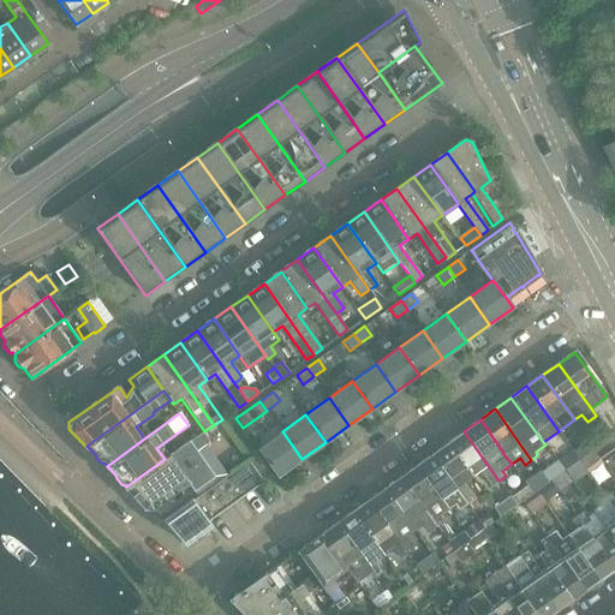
[(282,431),(258,449),(279,476),(302,459),(282,431)]
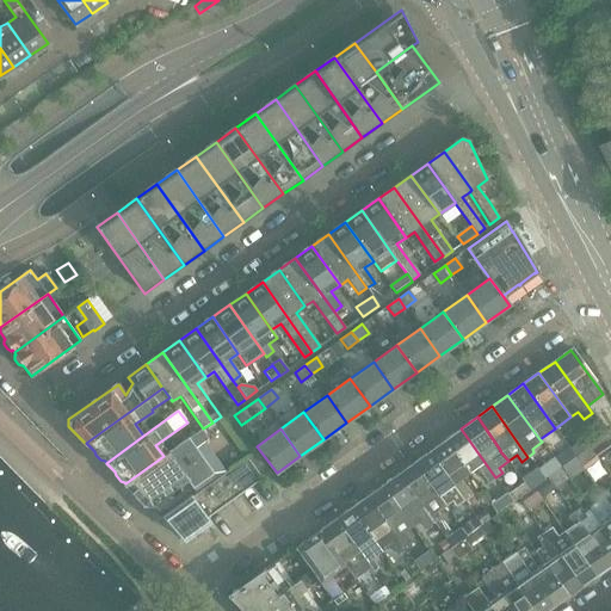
[(461,429),(445,440),(468,471),(475,466),(488,483),(495,477),(461,429)]
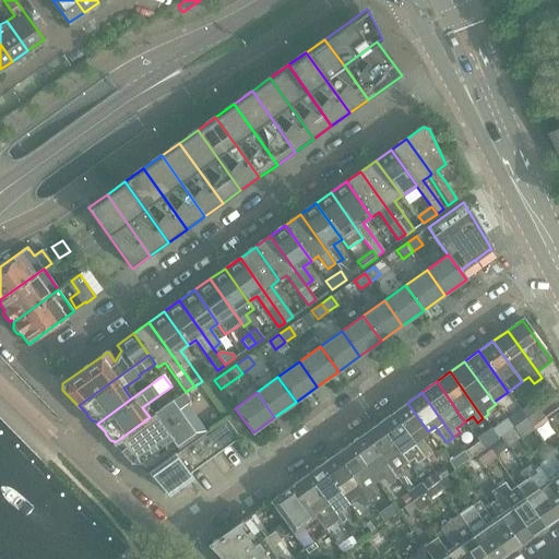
[(546,392),(535,400),(540,407),(551,399),(546,392)]
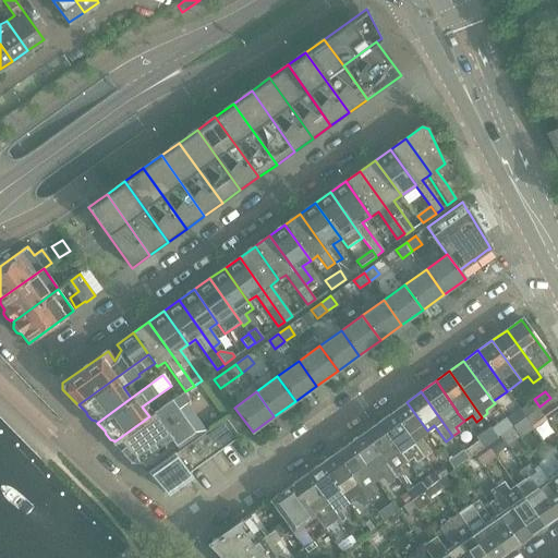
[(171,436),(179,431),(169,419),(173,415),(170,410),(172,408),(178,410),(190,401),(183,392),(149,416),(114,441),(113,443),(131,460),(131,461),(137,461),(172,437),(171,436)]
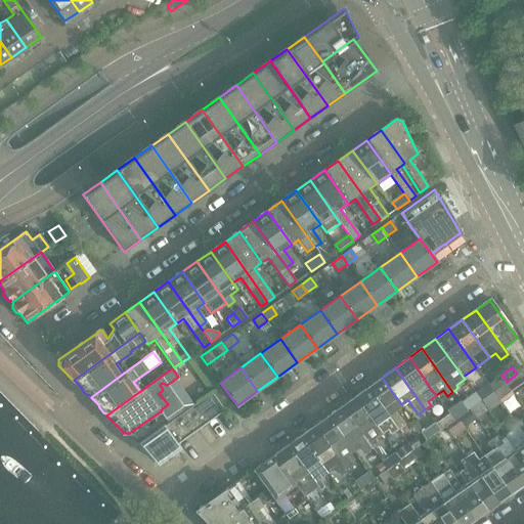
[(507,382),(505,383),(511,391),(523,383),(517,374),(507,382)]
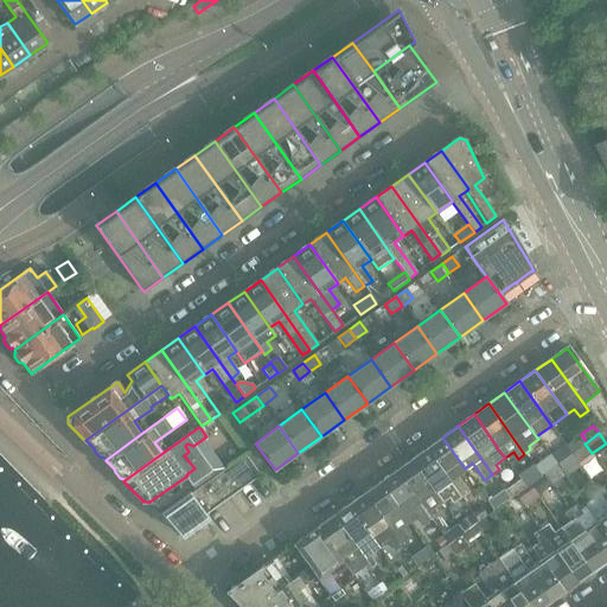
[(581,434),(566,446),(570,454),(585,443),(587,442),(581,434)]
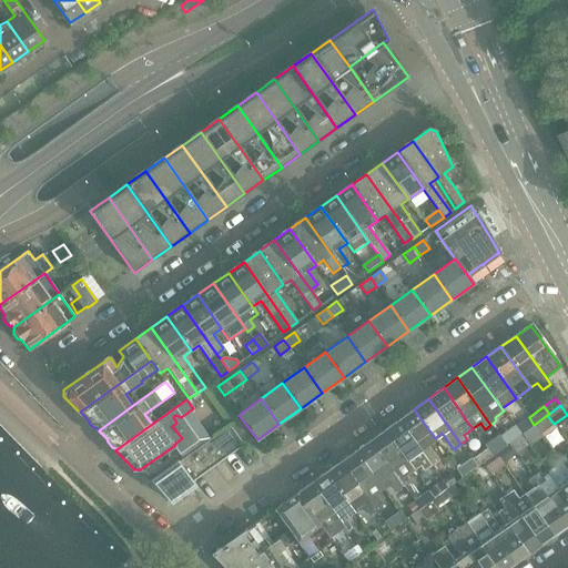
[(438,460),(427,445),(435,438),(414,409),(398,419),(432,465),(438,460)]
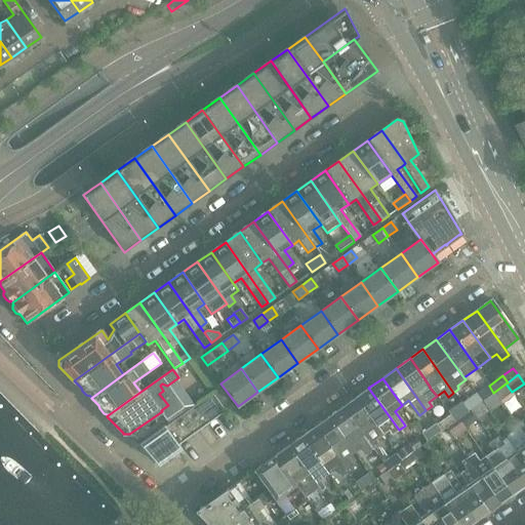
[(493,393),(489,386),(488,384),(475,394),(481,402),(481,401),(493,393)]
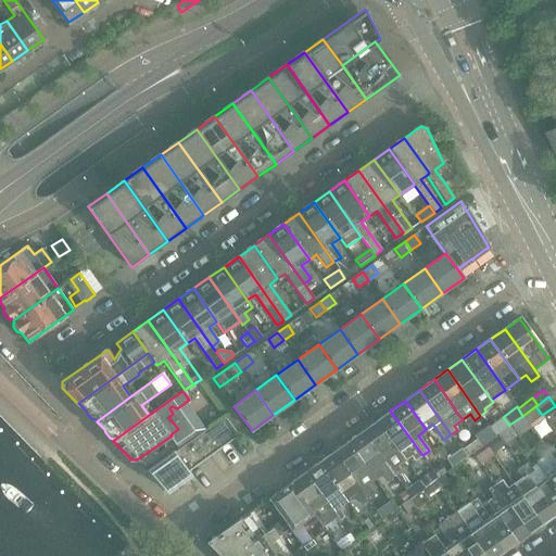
[(535,406),(522,416),(530,426),(531,428),(544,419),(542,415),(535,406)]
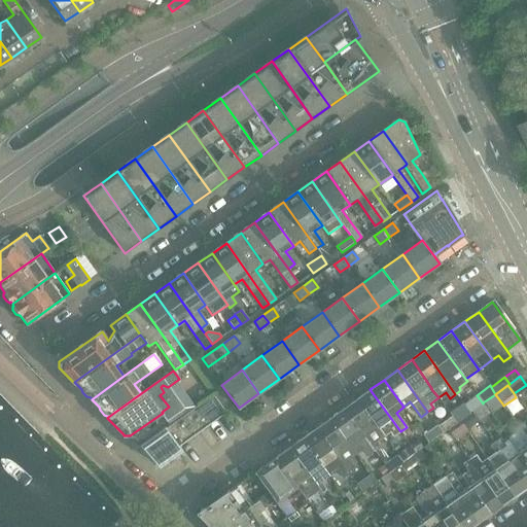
[(370,389),(356,399),(377,426),(384,436),(391,432),(394,436),(400,431),(370,389)]
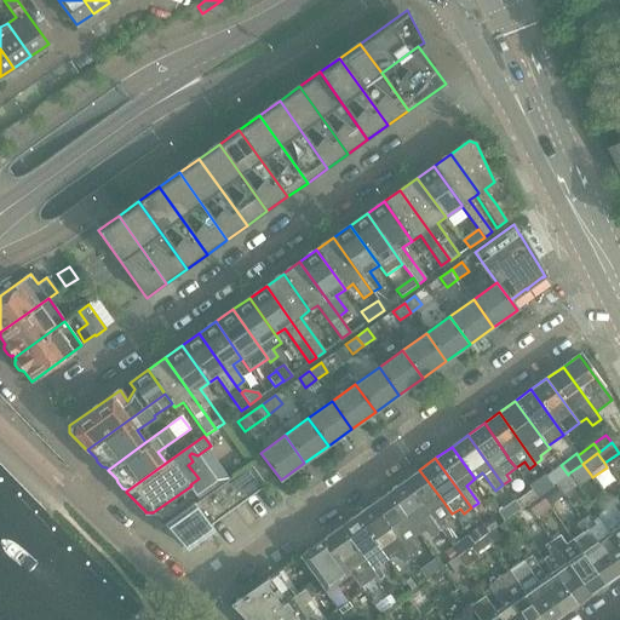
[(251,464),(240,471),(256,493),(267,486),(251,464)]
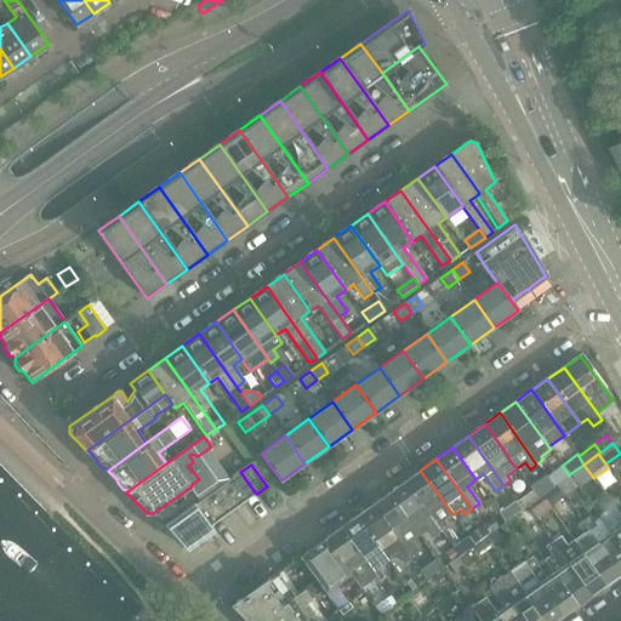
[(584,465),(569,474),(577,486),(592,476),(584,465)]
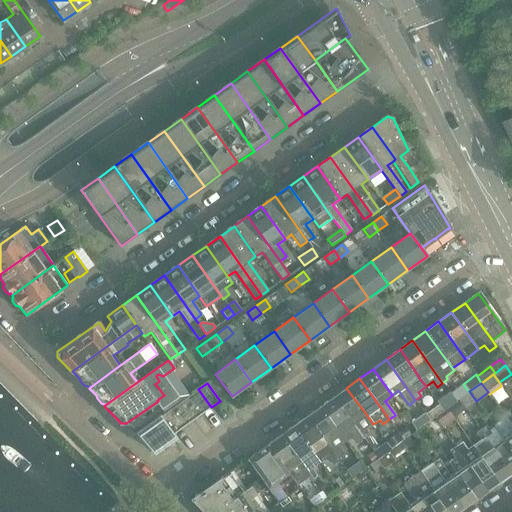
[(463,384),(450,393),(456,401),(457,400),(469,392),(463,384)]
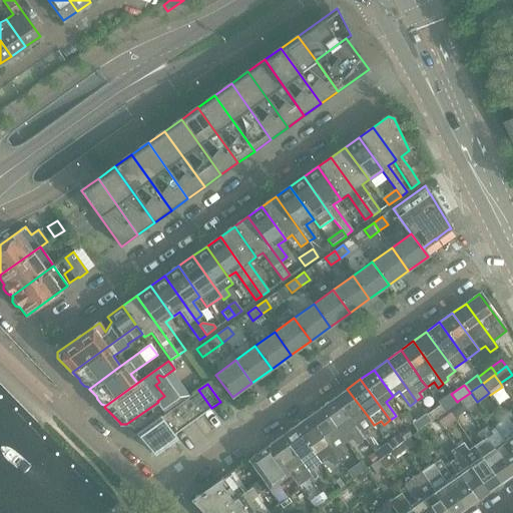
[(347,389),(334,398),(364,439),(370,434),(367,430),(374,425),(367,415),(347,389)]
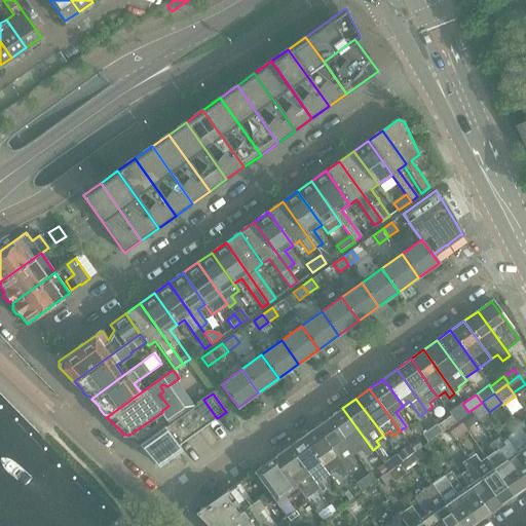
[(203,400),(193,407),(207,425),(217,418),(203,400)]
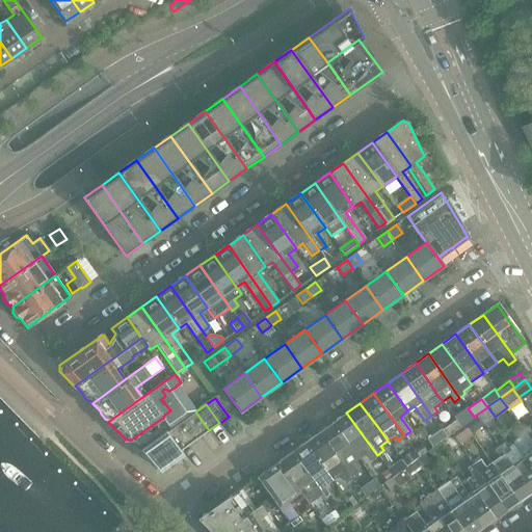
[(487,407),(475,416),(482,426),(495,417),(487,406),(487,407)]
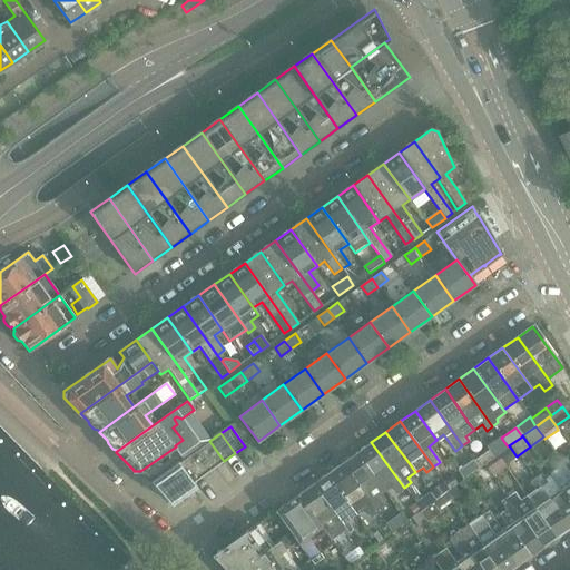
[(502,440),(488,451),(493,459),(498,455),(509,448),(508,446),(502,440)]
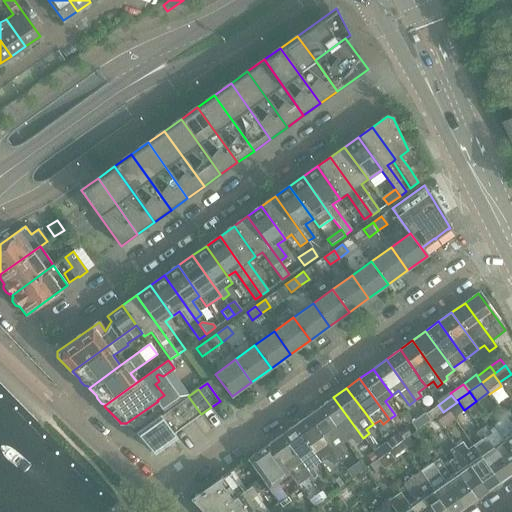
[(188,396),(179,403),(192,421),(201,414),(188,396)]
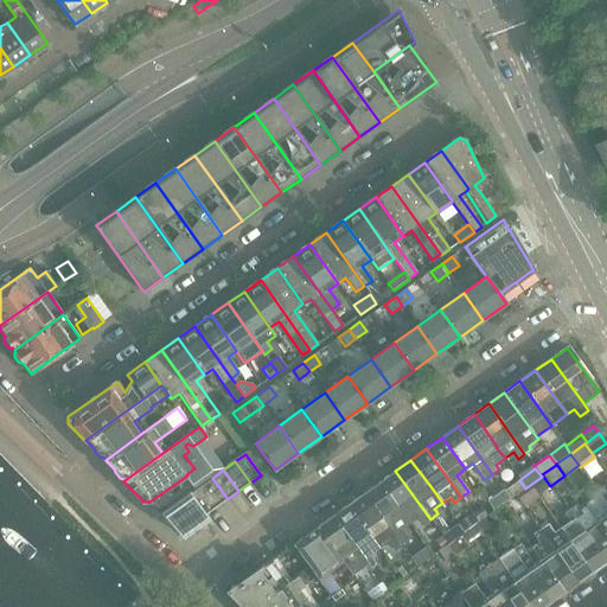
[(395,471),(379,481),(402,513),(410,524),(419,518),(423,524),(430,519),(395,471)]
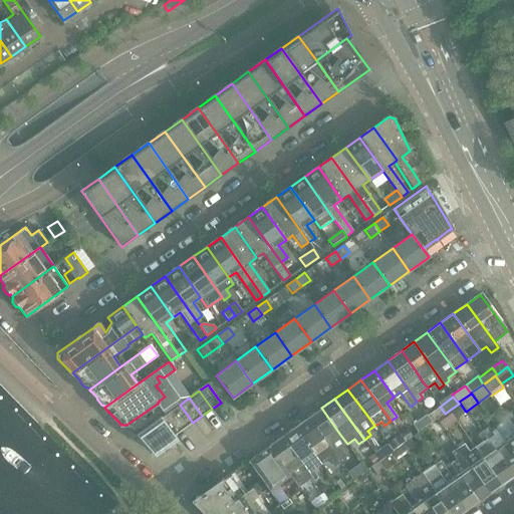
[(459,404),(449,411),(456,420),(467,412),(466,412),(459,402),(458,403),(459,404)]
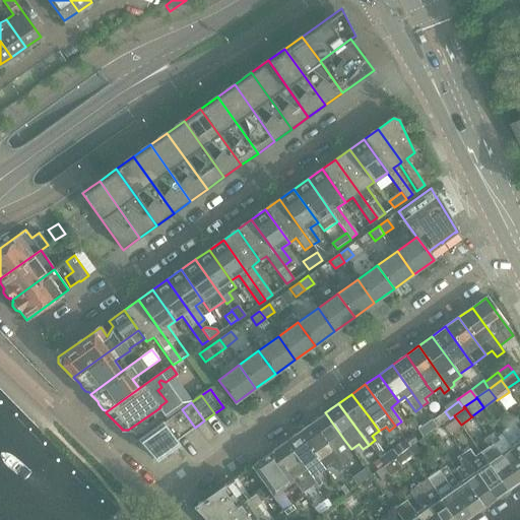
[(182,409),(173,415),(186,434),(195,428),(182,409)]
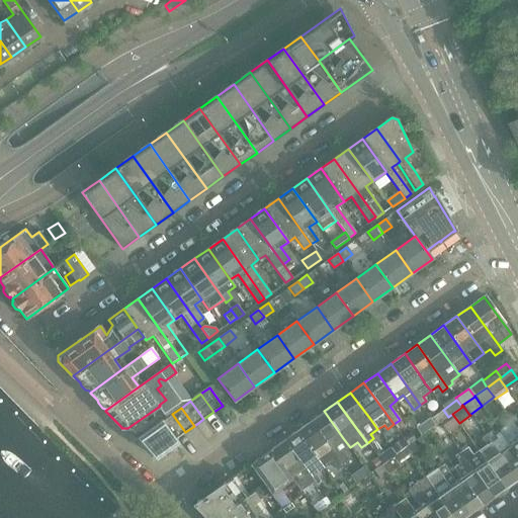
[(443,410),(430,419),(435,426),(440,423),(448,417),(443,410)]
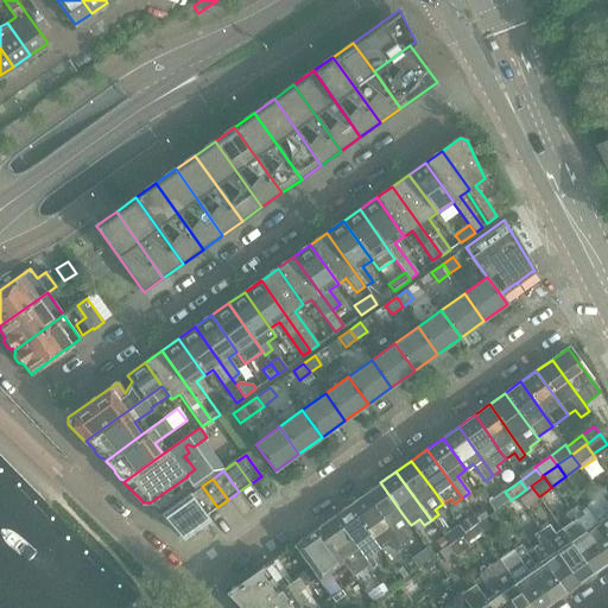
[(380,482),(365,494),(400,544),(409,539),(403,531),(411,525),(403,514),(380,482)]
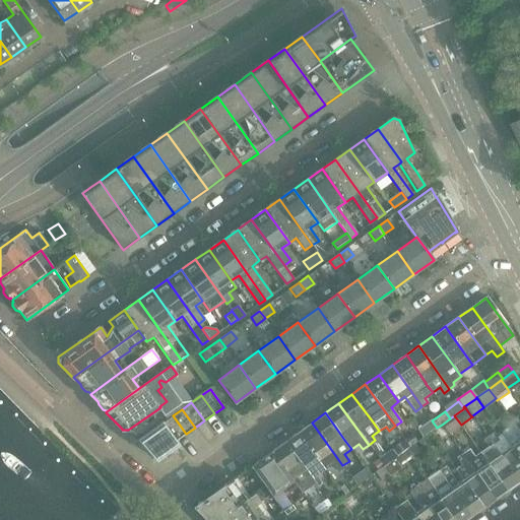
[(173,415),(164,423),(177,441),(186,434),(173,415)]
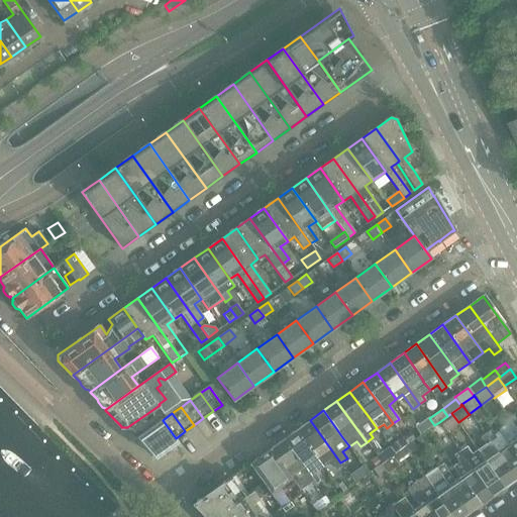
[(447,416),(439,422),(445,431),(446,432),(458,423),(458,422),(451,413),(447,416)]
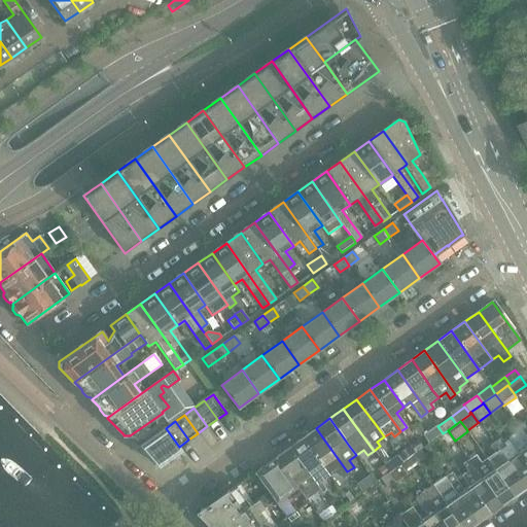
[(526,426),(524,421),(517,426),(526,440),(526,426)]
